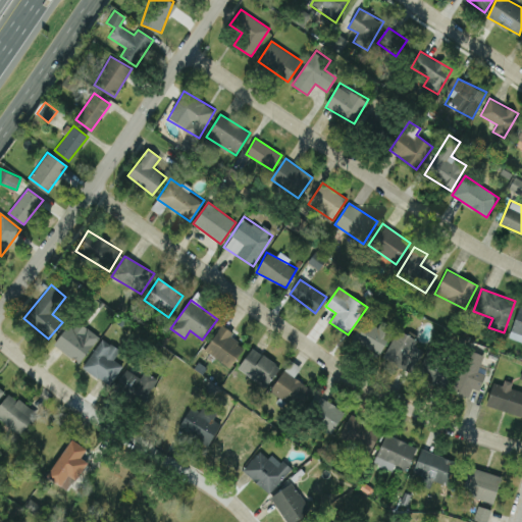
[(521,304),(509,337),(521,342),(521,304)]
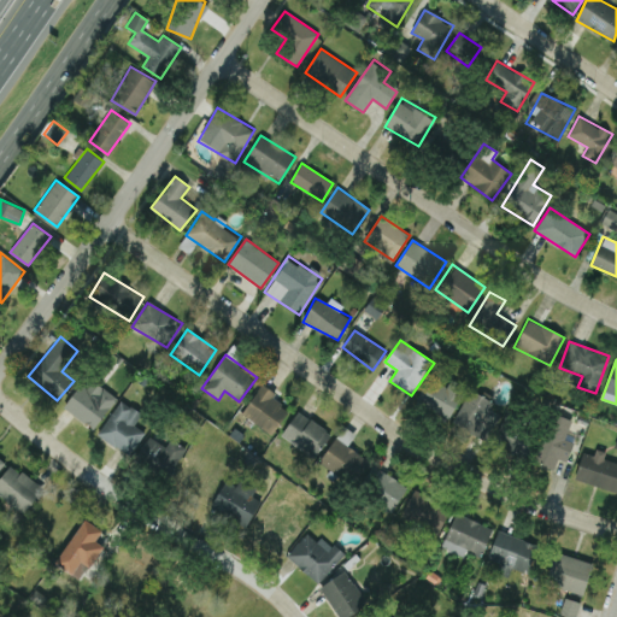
[(450,381),(447,387),(427,378),(416,403),(452,417),(464,387),(450,381)]
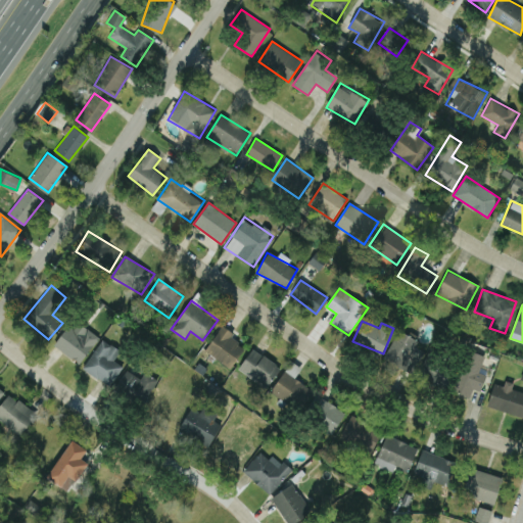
[(231,368),(245,346),(231,338),(234,333),(222,325),(204,351),(231,368)]
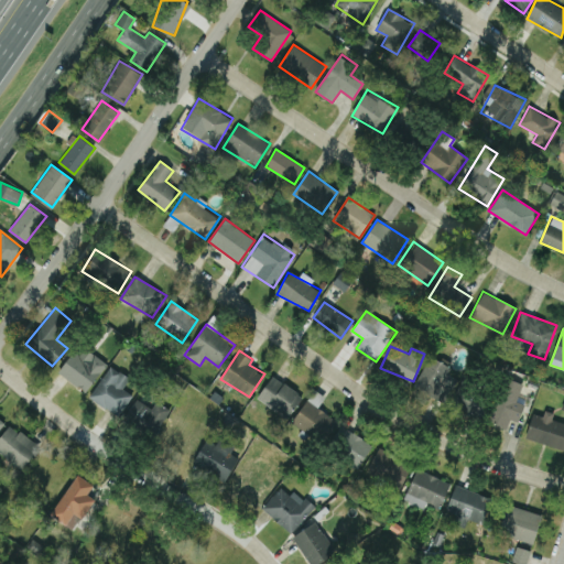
[(87,361),(74,351),(58,371),(85,392),(107,364),(94,354),(87,361)]
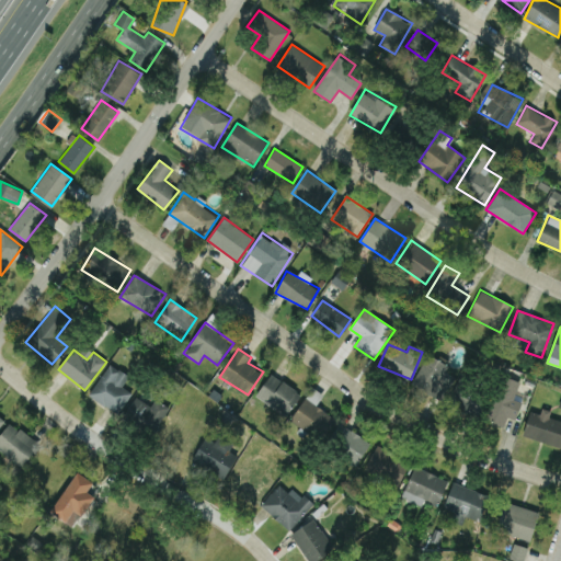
[(442,401),(455,377),(445,371),(448,365),(428,354),(411,384),(442,401)]
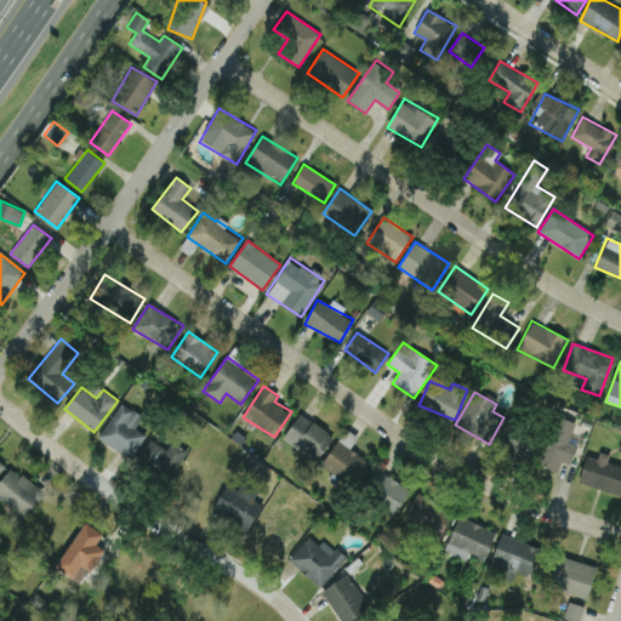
[(130,459),(147,436),(135,428),(143,417),(123,402),(97,437),(130,459)]
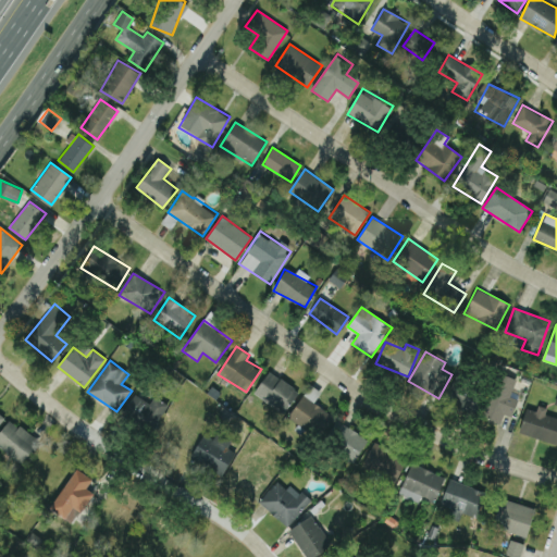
[(284,413),(299,391),(269,371),(254,393),(284,413)]
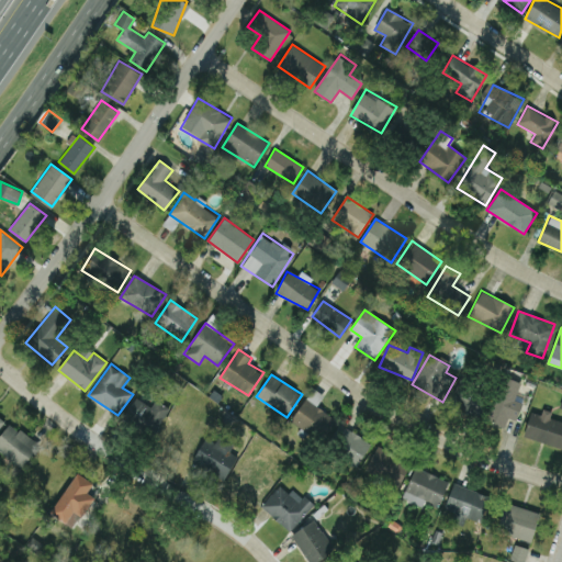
[(516,420),(523,403),(515,400),(520,383),(503,377),(486,422),(504,428),(508,417),(516,420)]
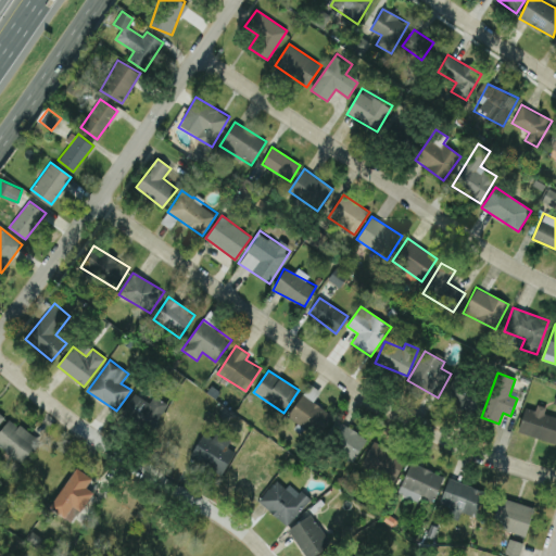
[(475,392),(454,380),(443,397),(465,411),(475,392)]
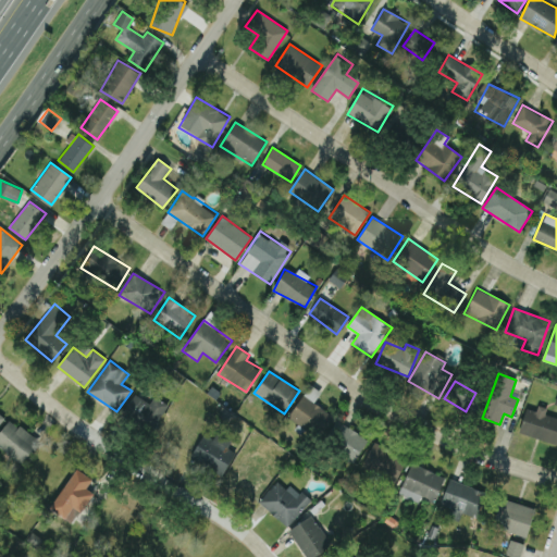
[(320,392),(310,385),(288,416),(318,436),(333,416),(313,401),(320,392)]
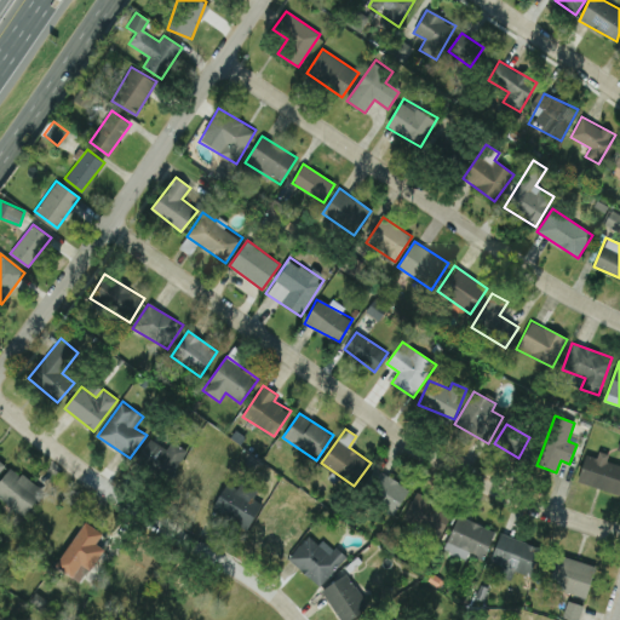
[(167,448),(149,438),(138,459),(172,477),(187,449),(171,441),(167,448)]
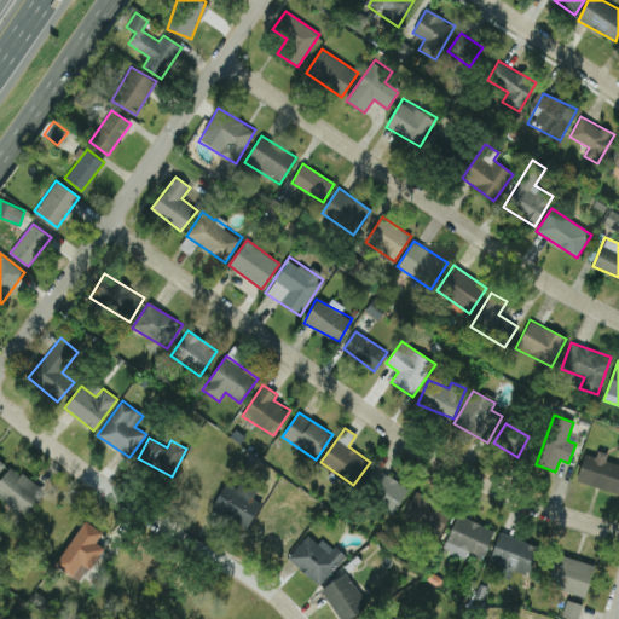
[(577,480),(618,493),(618,492),(618,464),(606,461),(608,453),(597,450),(596,457),(585,453),(577,480)]
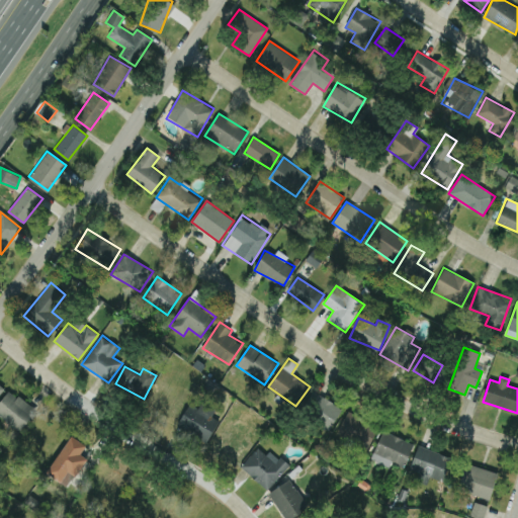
[(0,417),(21,431),(36,409),(7,390),(0,401),(0,417)]
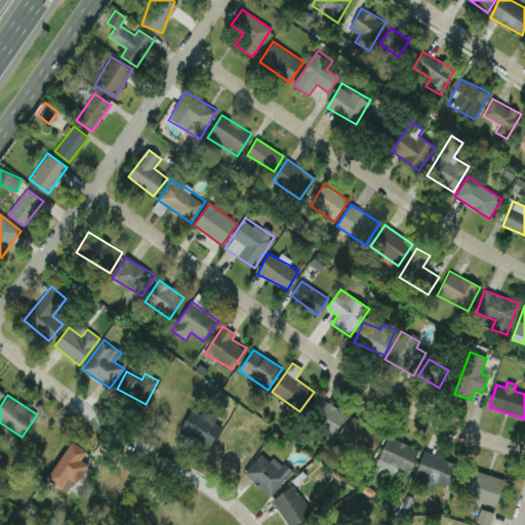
[(310,420),(334,435),(347,414),(323,400),(310,420)]
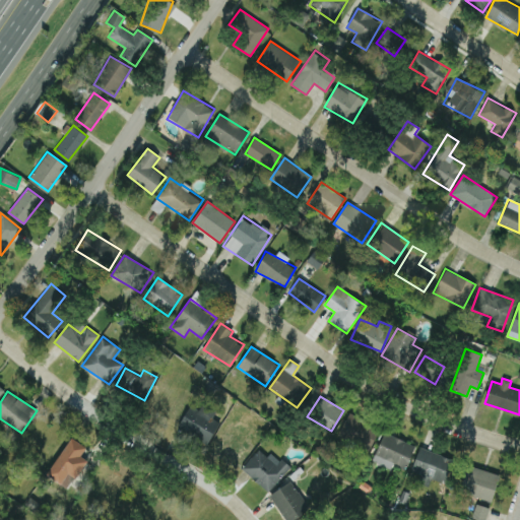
[(212,417),(215,412),(202,403),(198,410),(191,405),(177,427),(206,445),(220,423),(212,417)]
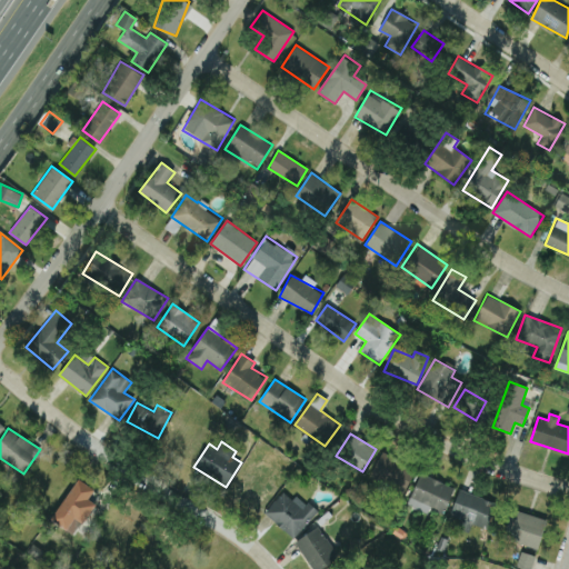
[(416,466),(380,452),(370,479),(406,492),(416,466)]
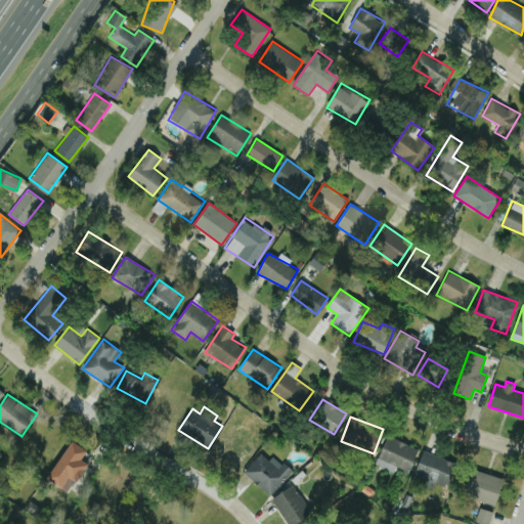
[(394,473),(396,468),(408,473),(419,449),(388,435),(375,464),(394,473)]
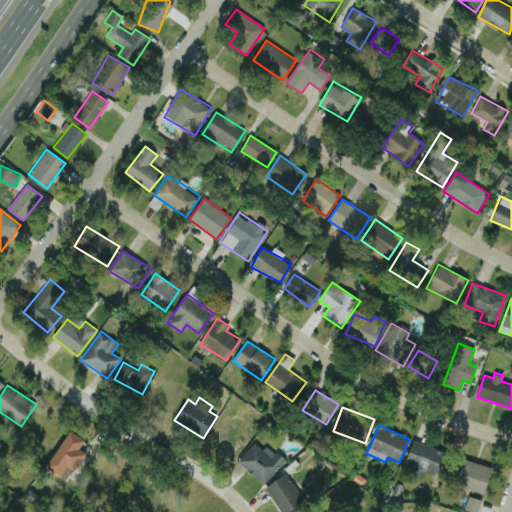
[(86,453),(79,449),(85,440),(70,430),(45,467),(67,481),(86,453)]
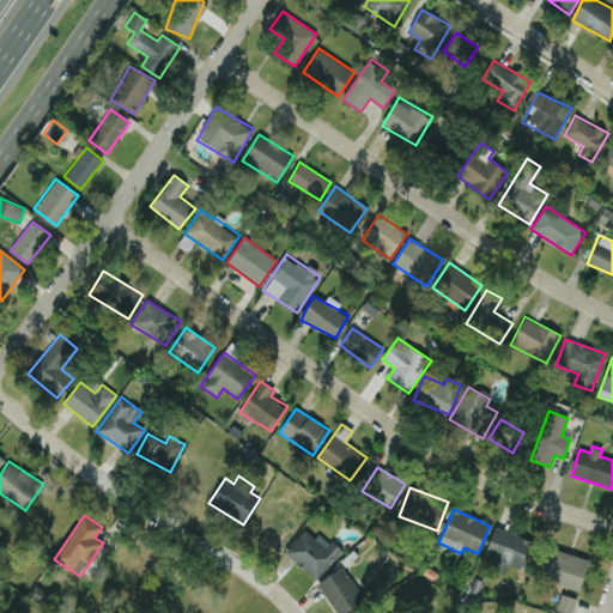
[(525,570),(535,542),(495,527),(484,554),(525,570)]
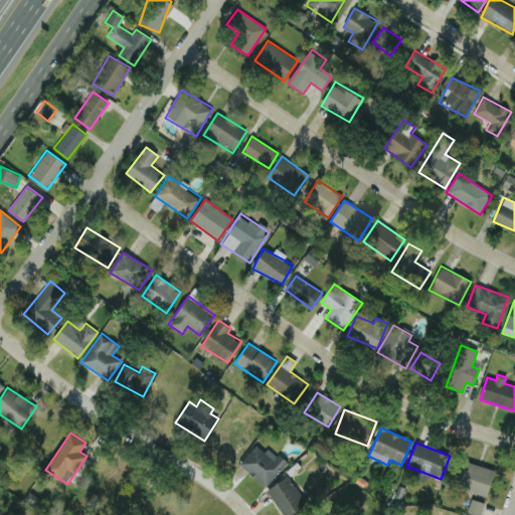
[(265,488),(288,464),(269,447),(264,452),(256,446),(239,464),(265,488)]
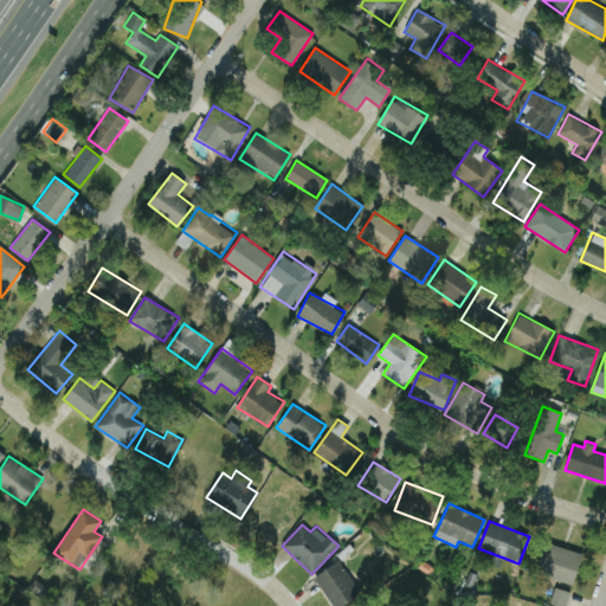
[(536,573),(573,585),(582,553),(546,541),(536,573)]
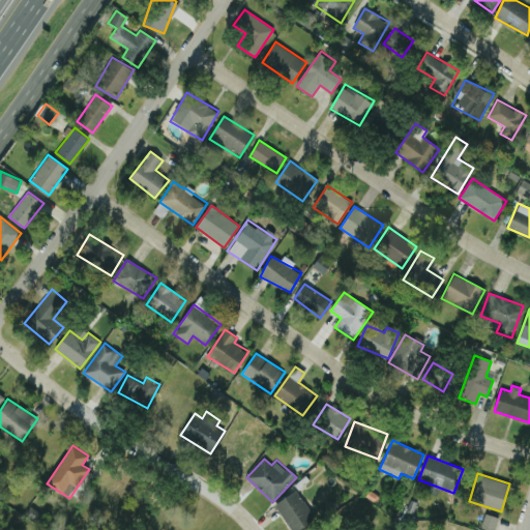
[(298,529),(316,519),(296,490),(274,504),(291,529),(298,529)]
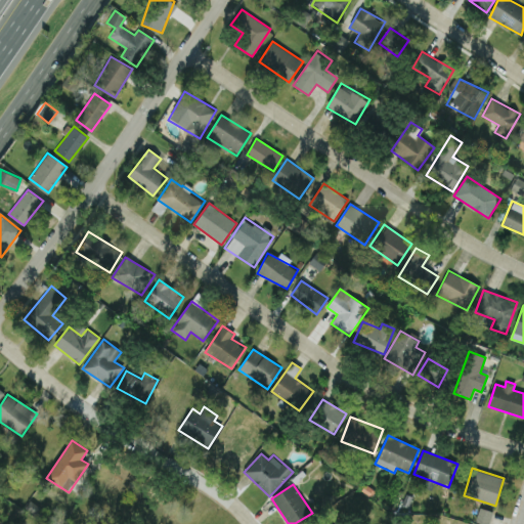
[(484,523),(489,523),(492,512),(480,508),(476,521),(484,523)]
